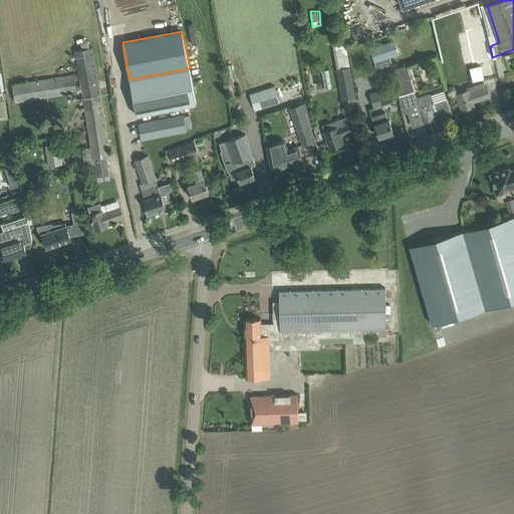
[(337,68),(342,98),(342,102),(355,100),(354,96),(349,66),(345,40),(341,40),(335,41),(336,48),(333,49),(337,68)]
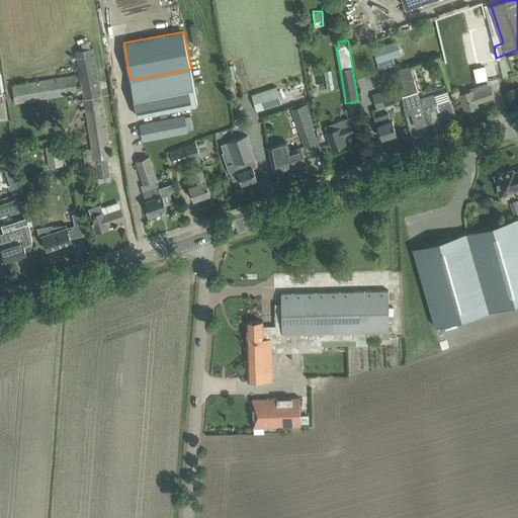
[(397,40),(372,49),(377,63),(401,55),(397,40)]
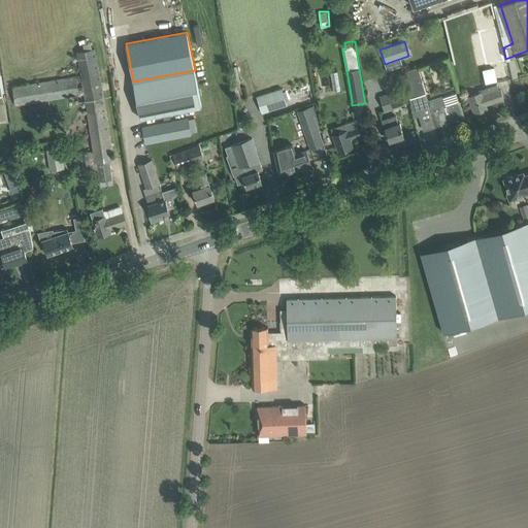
[(64,78),(12,87),(15,104),(77,95),(85,94),(86,101),(93,151),(94,155),(86,156),(88,170),(98,169),(97,162),(109,160),(113,160),(104,98),(95,48),(93,50),(85,51),(76,52),(84,89),(79,89),(77,76),(74,76),(64,78)]
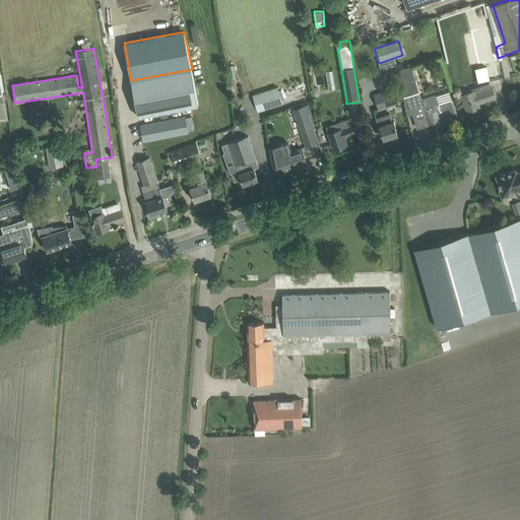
[(230,88),(238,87),(234,65),(226,66),(230,88)]
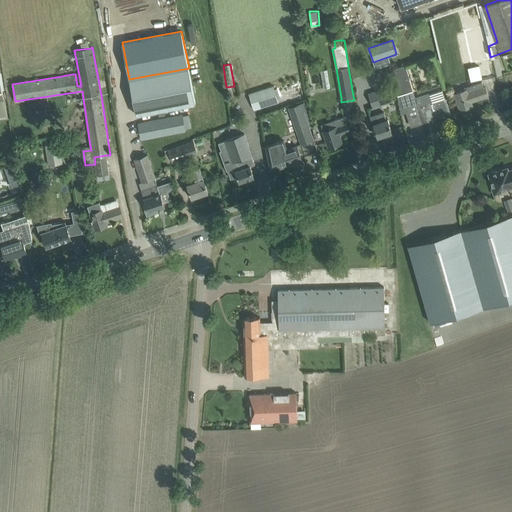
[(486,64),(473,68),(476,79),(489,76),(486,64)]
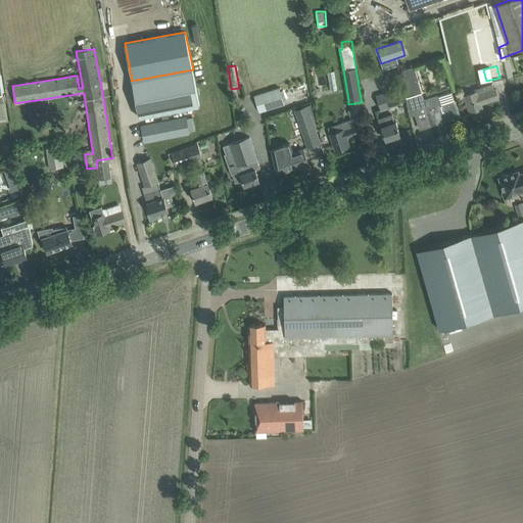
[(406,96),(421,91),(414,66),(399,70),(406,96)]
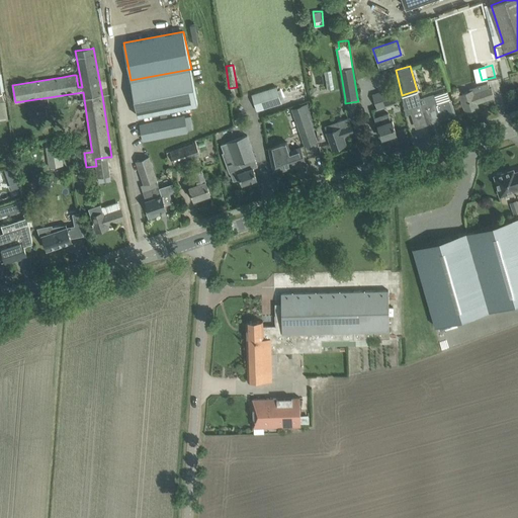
[(198,104),(191,69),(131,80),(138,115),(198,104)]
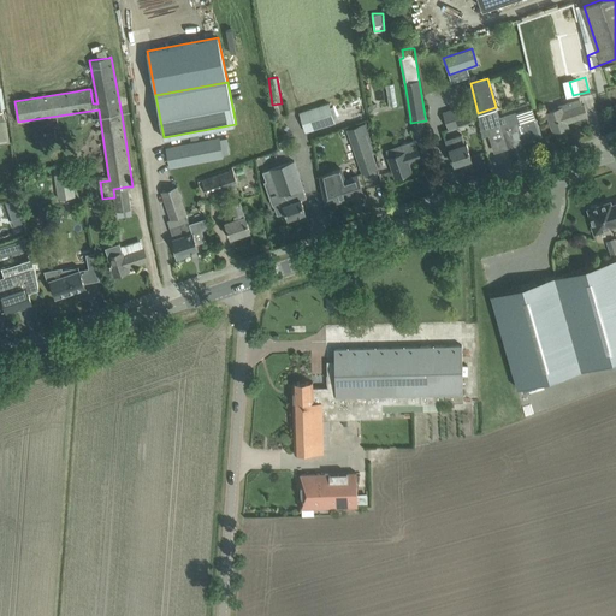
[(582,106),(580,99),(558,105),(558,108),(548,112),(550,120),(554,132),(568,126),(567,122),(588,116),(585,105),(582,106)]
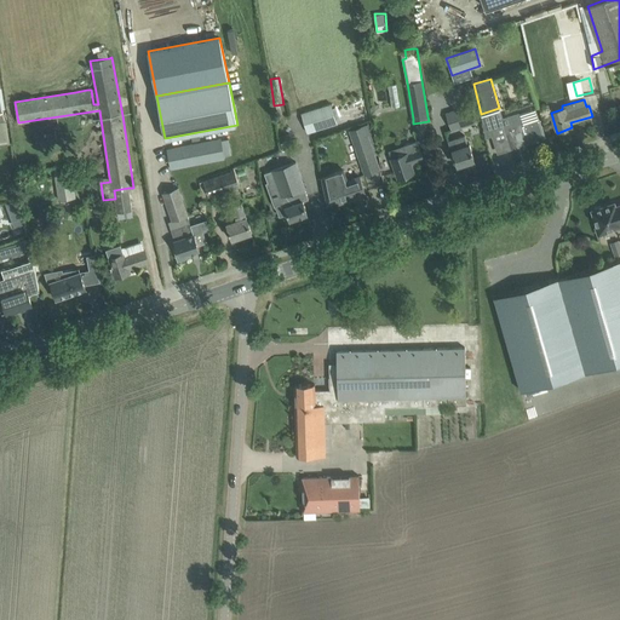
[(309,133),(338,124),(331,103),(302,113),(309,133)]
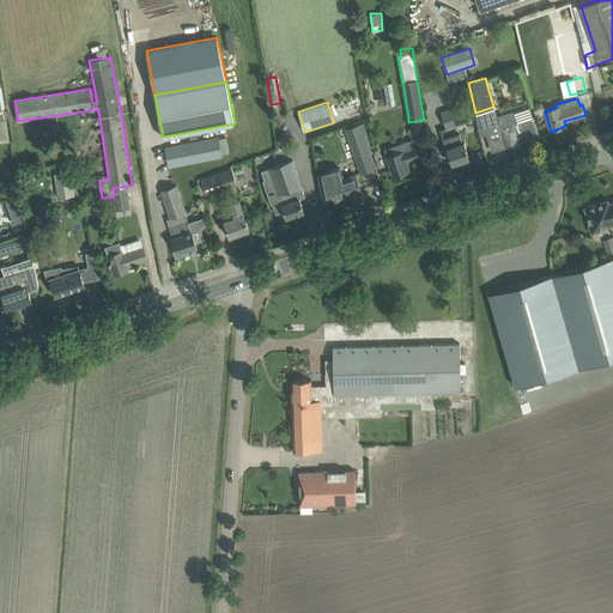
[(447,128),(471,120),(466,104),(442,113),(447,128)]
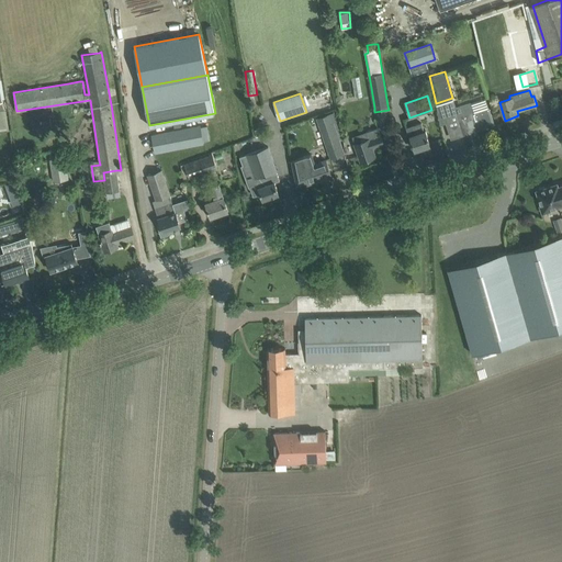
[(454,107),(452,101),(442,104),(448,121),(447,122),(452,137),(494,124),(489,108),(474,112),(471,102),(454,107)]
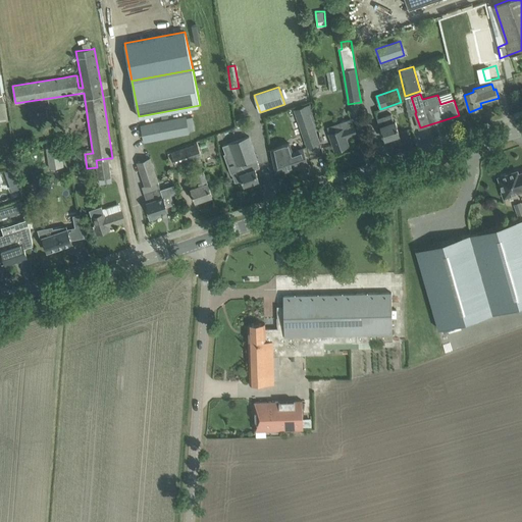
[(0,119),(9,119),(7,101),(0,102),(0,119)]
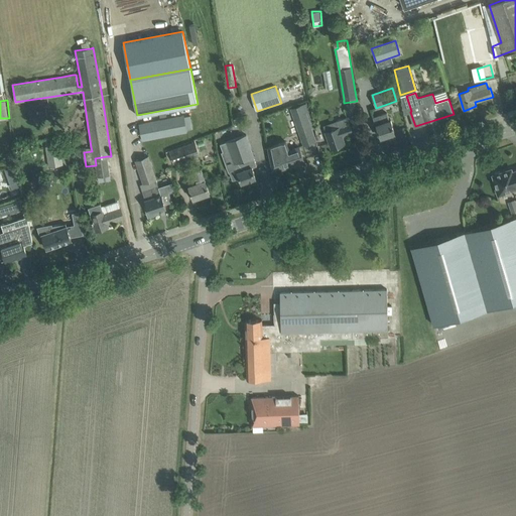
[(307,102),(291,107),(293,114),(300,133),(312,129),(305,111),(310,110),(307,102)]
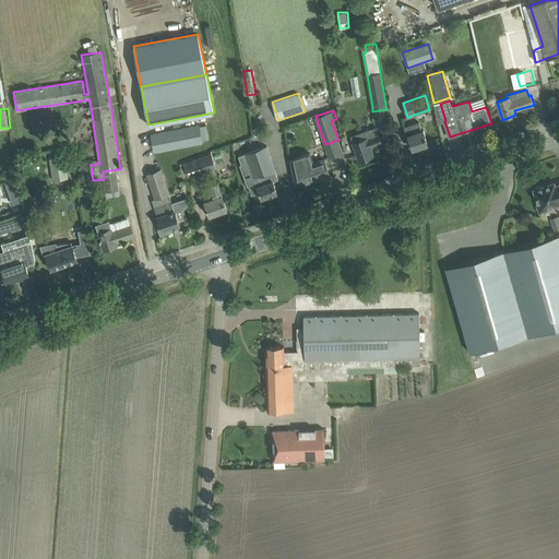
[(421,129),(419,121),(404,127),(409,143),(411,143),(413,149),(428,144),(423,129),(421,129)]
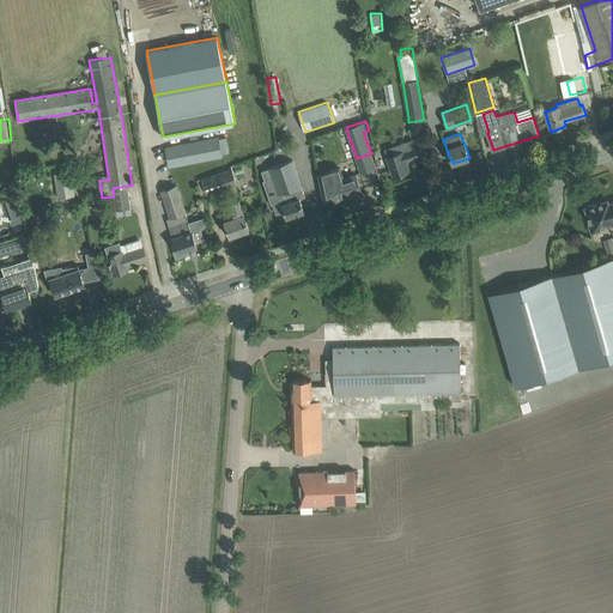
[(218,135),(165,146),(169,167),(223,157),(223,153),(219,139),(218,135)]
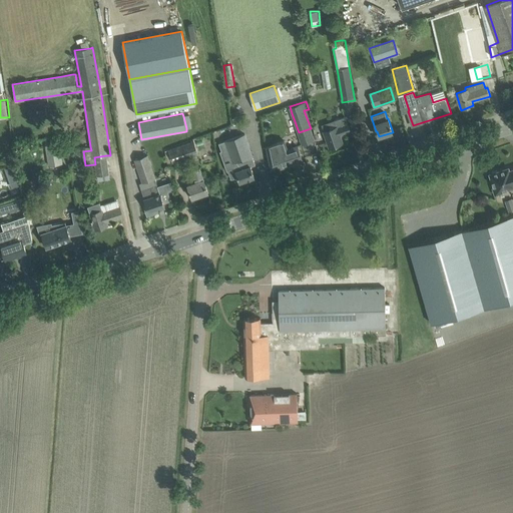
[(327,138),(330,147),(343,143),(340,134),(351,131),(348,123),(345,116),(335,120),(335,121),(337,126),(325,130),(324,130),(327,138)]
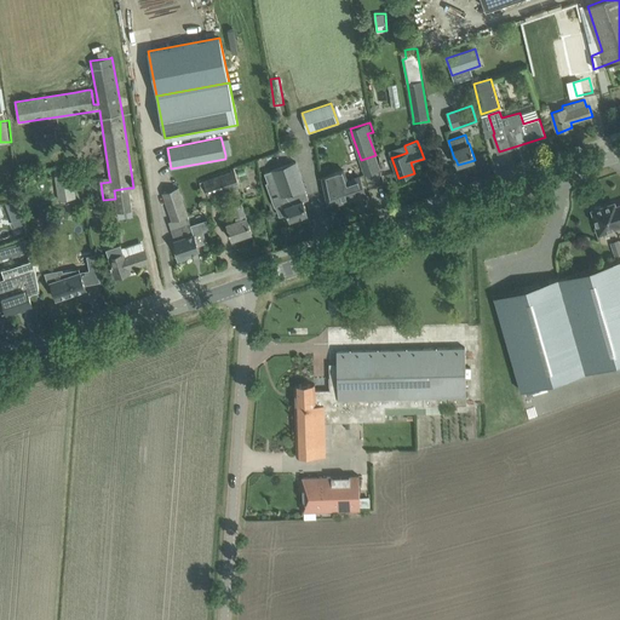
[(308,213),(306,211),(303,201),(309,199),(296,162),(264,173),(268,182),(267,183),(271,197),(270,197),(271,200),(273,200),(274,206),(285,202),(291,219),(308,213)]
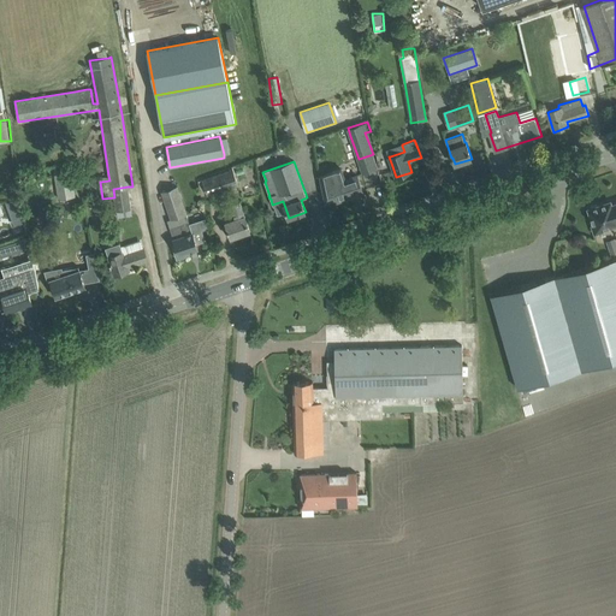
[(202,179),(199,181),(202,197),(238,185),(234,169),(202,179)]
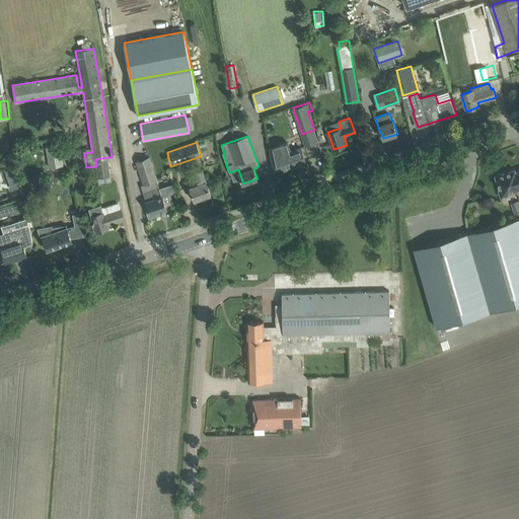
[(305,160),(302,151),(301,147),(290,151),(287,142),(279,145),(272,148),(272,150),(271,150),(275,170),(283,167),(283,169),(295,165),(295,164),(305,160)]
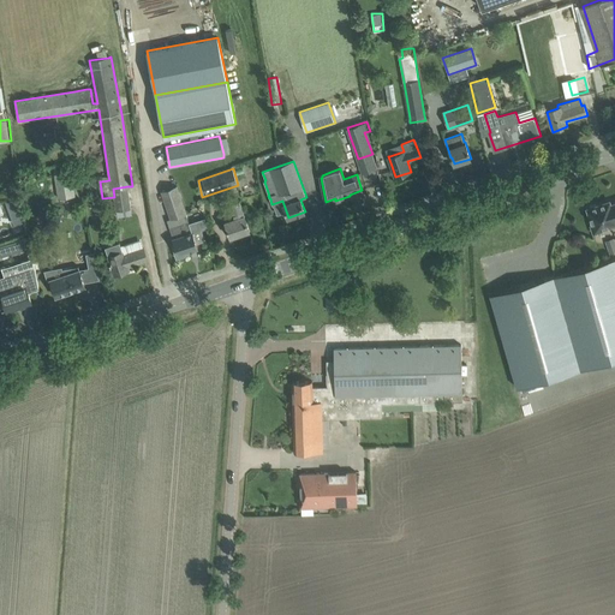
[(59,198),(76,196),(71,172),(54,174),(59,198)]
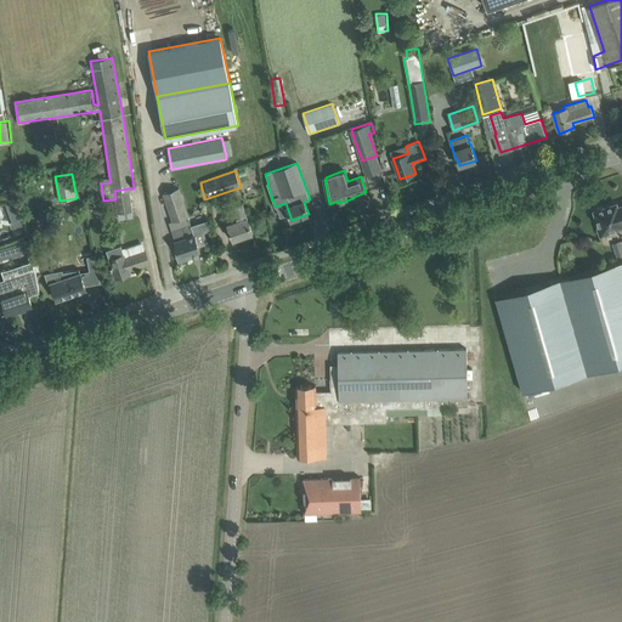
[(173,221),(190,215),(180,188),(164,193),(173,221)]
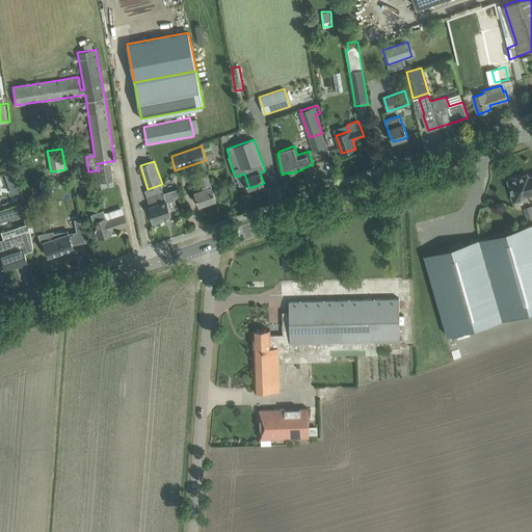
[(5,174),(8,182),(20,180),(18,173),(5,174)]
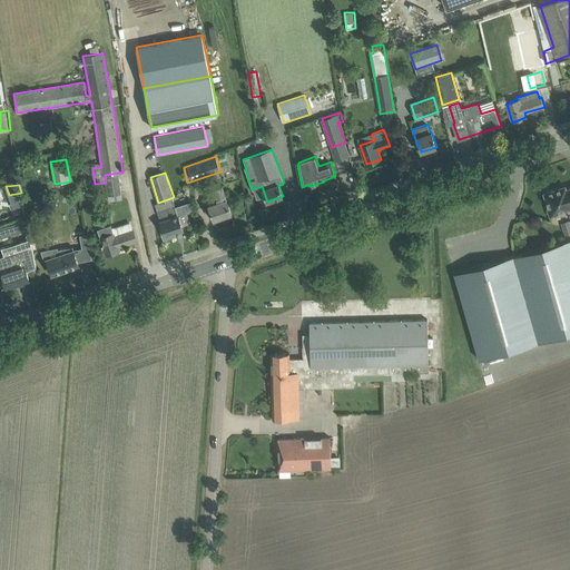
[(226,198),(222,186),(214,188),(218,200),(209,204),(210,209),(214,219),(232,214),(226,198)]
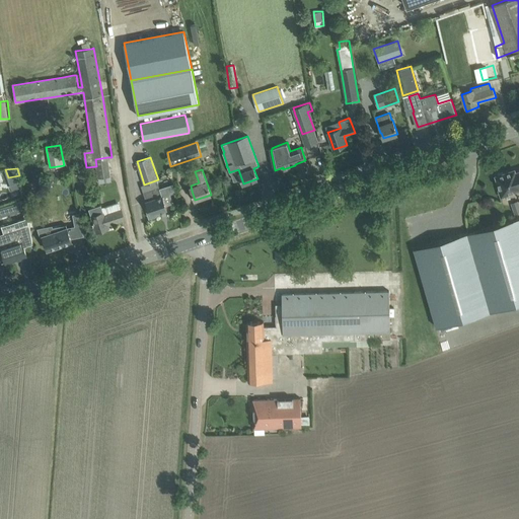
[(518,170),(515,172),(515,169),(504,173),(502,172),(498,173),(498,175),(496,176),(500,189),(498,190),(501,197),(511,194),(510,192),(518,189),(518,170)]
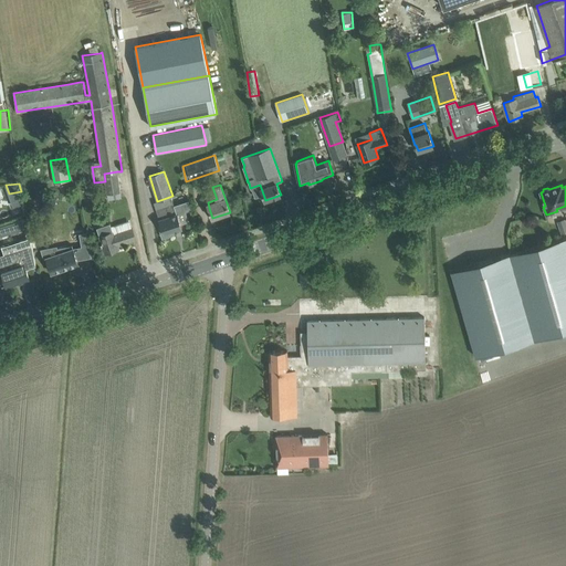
[(156,209),(163,227),(159,228),(163,238),(174,233),(173,231),(182,228),(180,223),(188,221),(186,210),(177,213),(174,203),(156,209)]
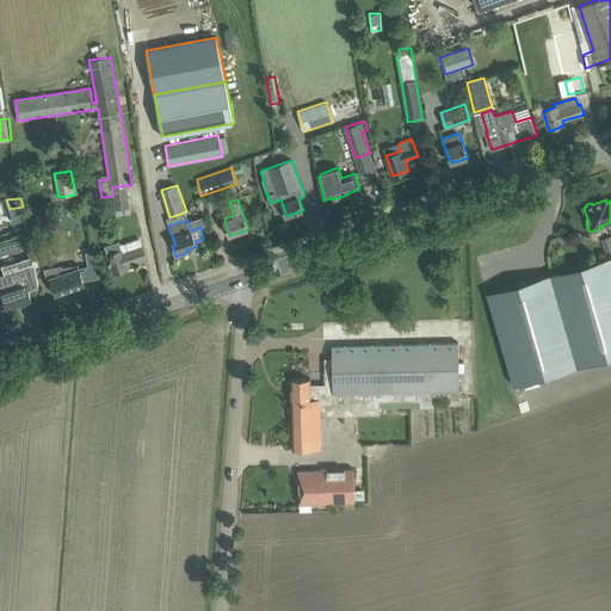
[(119,241),(105,246),(107,254),(110,261),(113,273),(124,270),(123,266),(128,265),(147,258),(143,247),(140,239),(121,245),(119,241)]
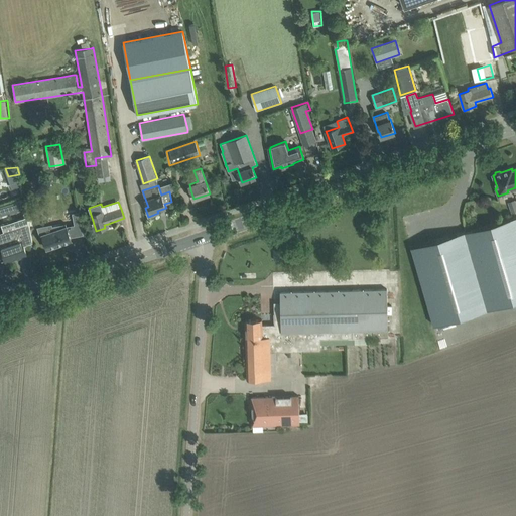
[(433,325),(515,300),(515,216),(411,247),(433,325)]
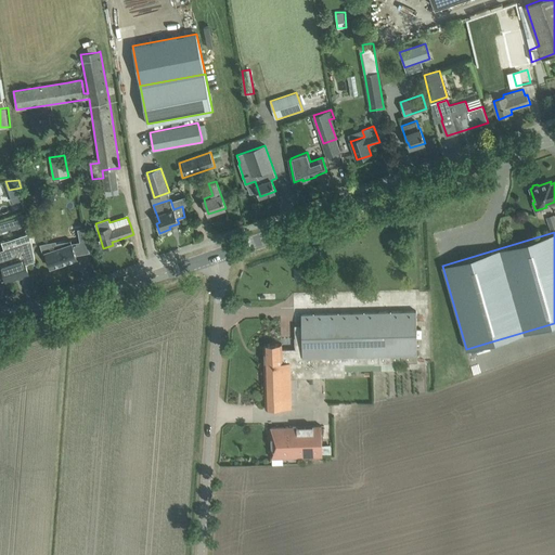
[(22,244),(4,249),(0,250),(0,261),(1,266),(3,270),(7,281),(18,276),(20,276),(20,275),(22,274),(23,276),(29,274),(26,265),(25,263),(35,260),(30,233),(20,236),(22,244)]
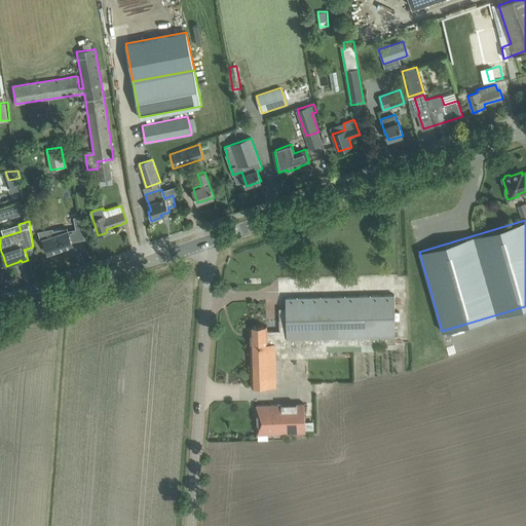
[(51,236),(43,238),(45,243),(48,253),(73,245),(70,234),(69,230),(68,230),(67,228),(53,230),(54,235),(51,236)]
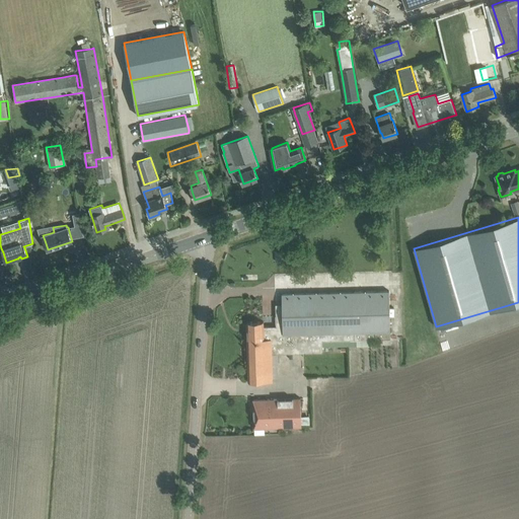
[(275,261),(284,261),(284,250),(275,250),(275,261)]
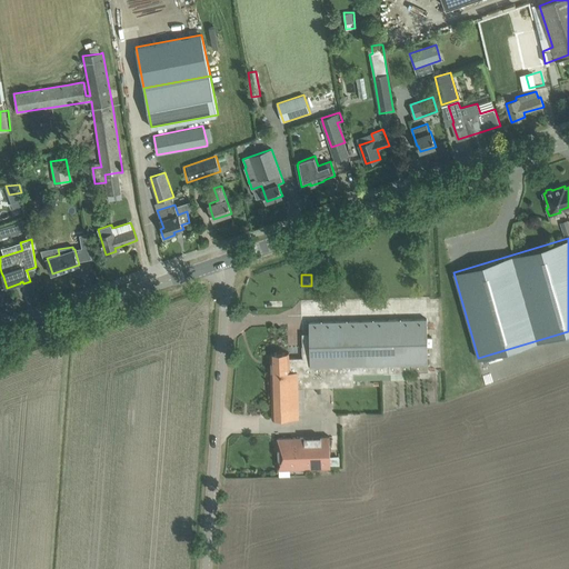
[(302,347),(302,353),(302,357),(289,358),(289,352),(271,352),(272,418),(283,418),(298,418),(298,415),(305,415),(305,387),(305,382),(332,381),(332,380),(353,380),(353,373),(381,372),(391,372),(418,371),(428,371),(427,319),(309,322),(309,333),(303,333),(302,333),(302,347)]
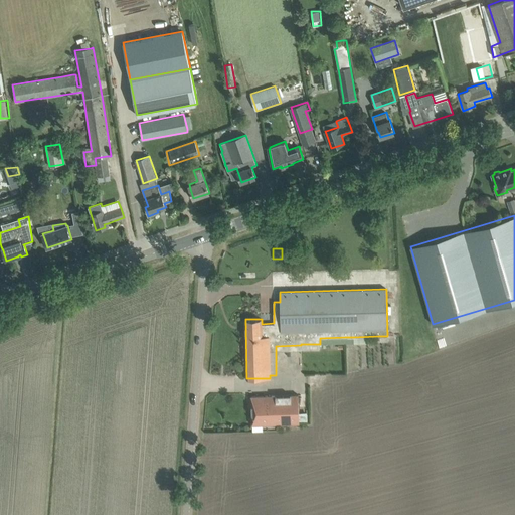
[(251,424),(299,423),(298,395),(251,396),(251,424)]
